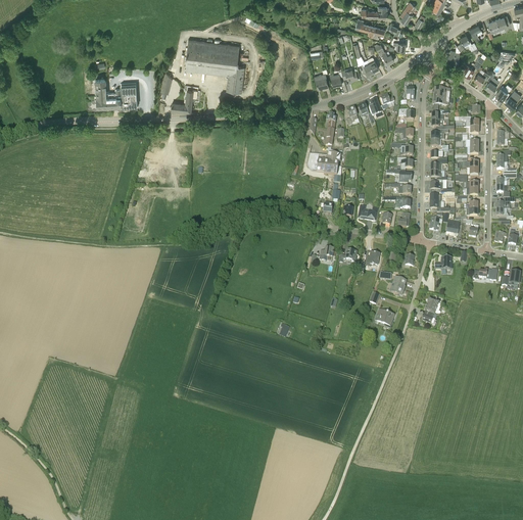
[(411,11),(416,4),(411,0),(409,0),(400,12),(403,13),(401,16),(407,20),(412,12),(411,11)]
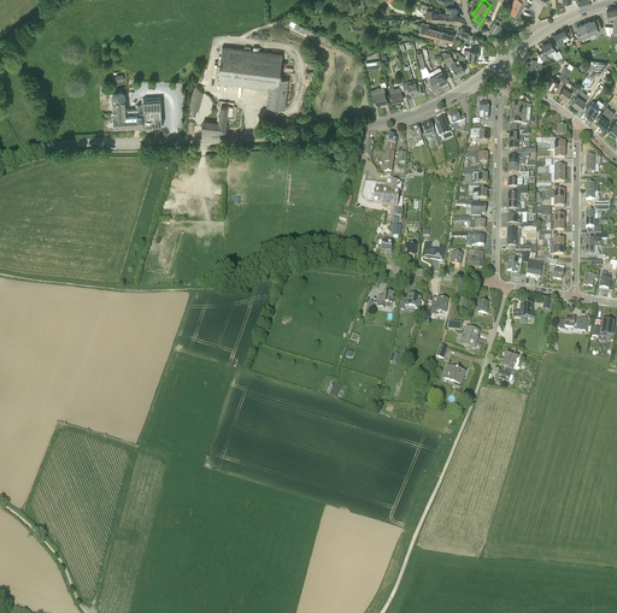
[(511,0),(507,6),(506,9),(505,12),(506,13),(510,7),(518,11),(523,0),(544,0),(546,1),(546,0),(511,0)]
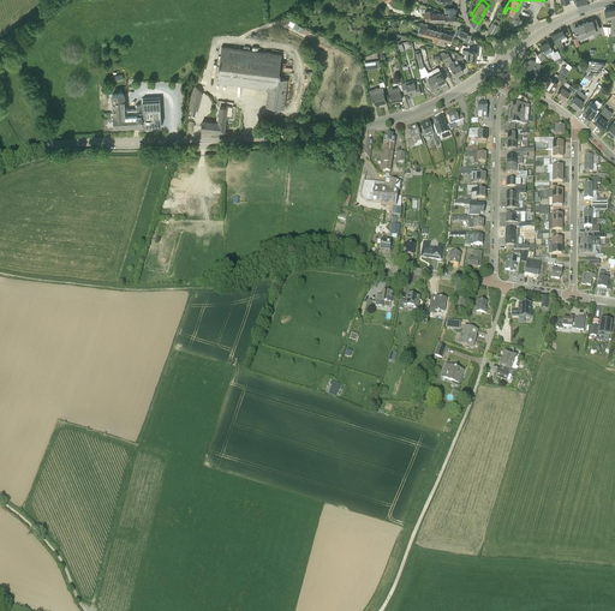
[(611,13),(614,12),(614,4),(604,7),(607,15),(611,13)]
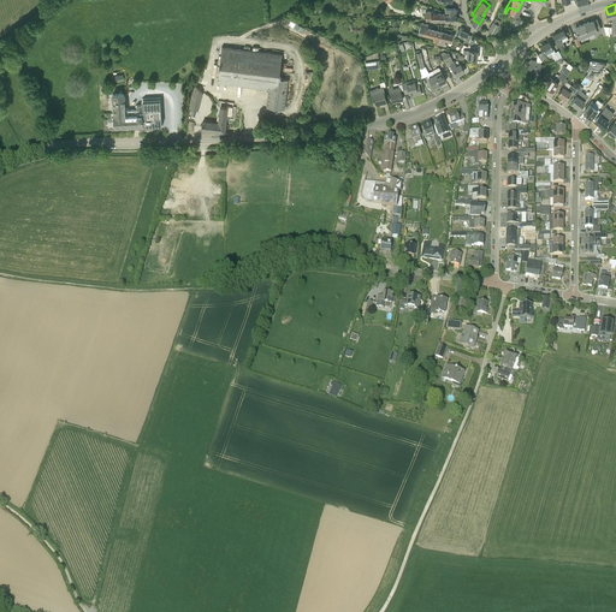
[(444,11),(445,18),(456,18),(456,11),(456,5),(445,5),(445,11),(444,11)]
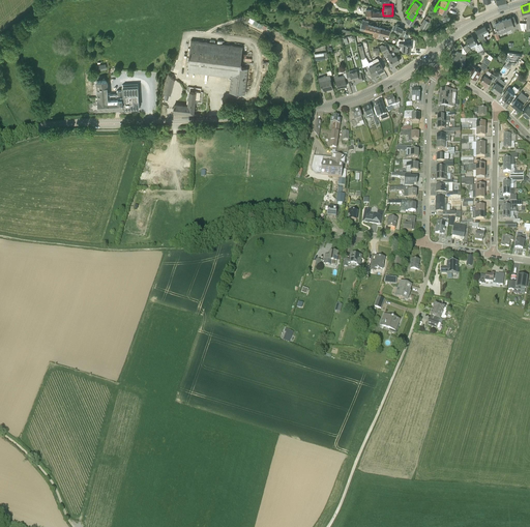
[(383,16),(382,9),(373,9),(373,7),(366,7),(366,13),(370,13),(370,15),(379,16),(383,16)]
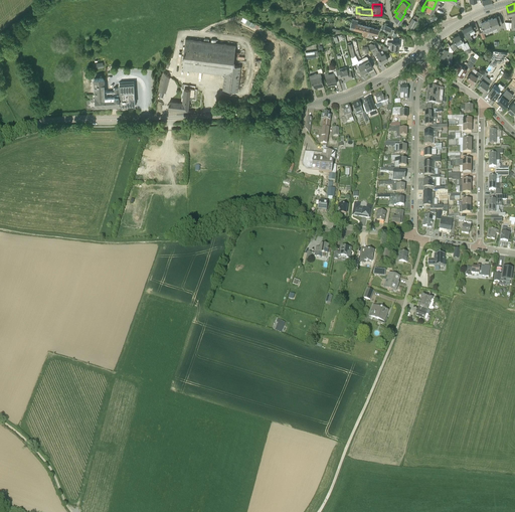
[(414,12),(408,23),(413,25),(418,15),(414,12)]
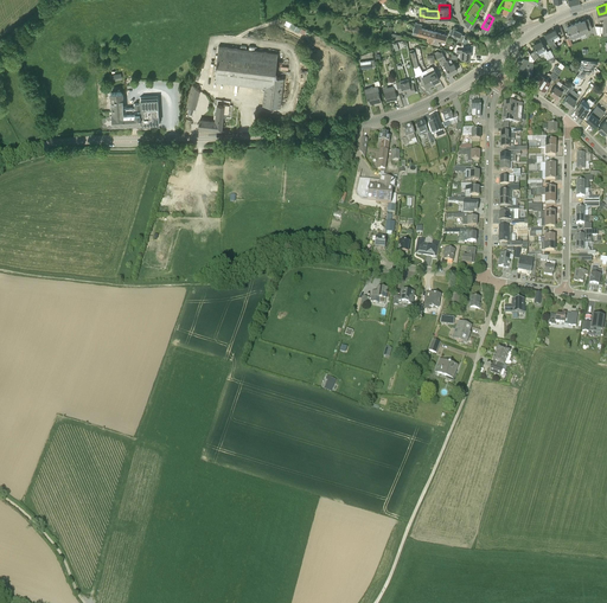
[(576,19),(580,31),(592,26),(588,15),(581,19),(580,18),(576,19)]
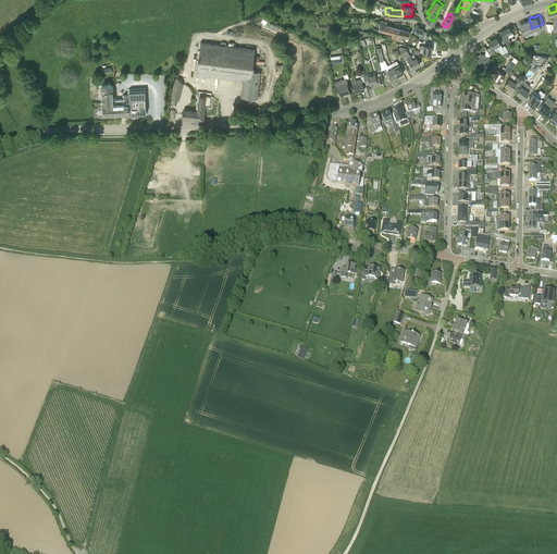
[(264,22),(274,27),(275,26),(277,23),(267,17),(267,19),(265,22),(264,22)]
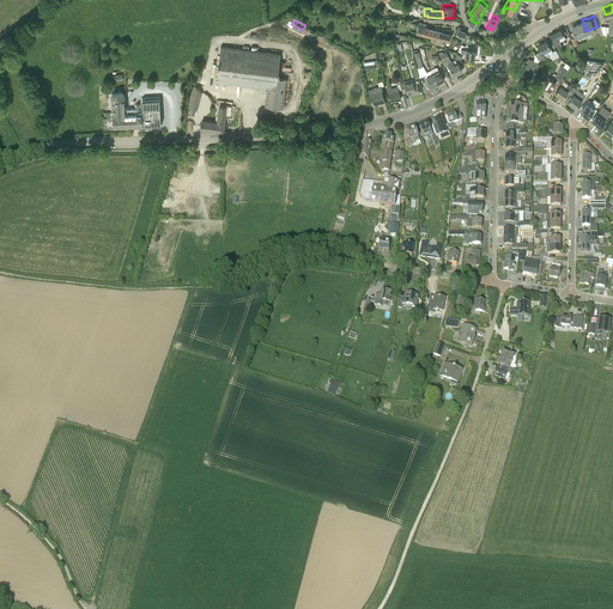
[(436,41),(441,29),(425,25),(426,22),(419,19),(417,29),(432,34),(431,40),(436,41)]
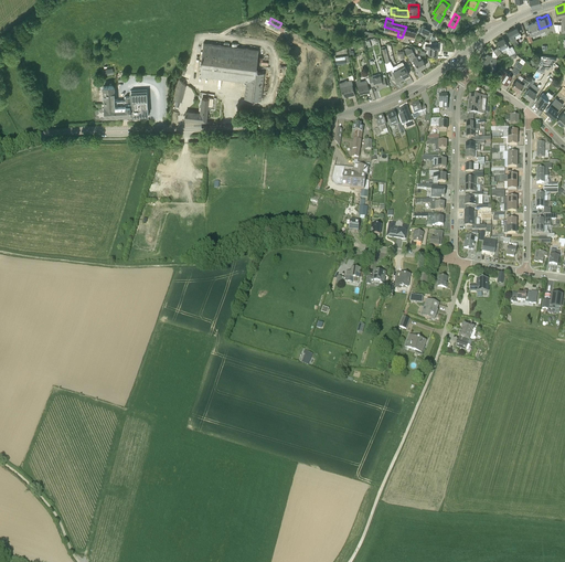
[(531,32),(540,29),(536,18),(532,20),(532,21),(528,22),(531,32)]
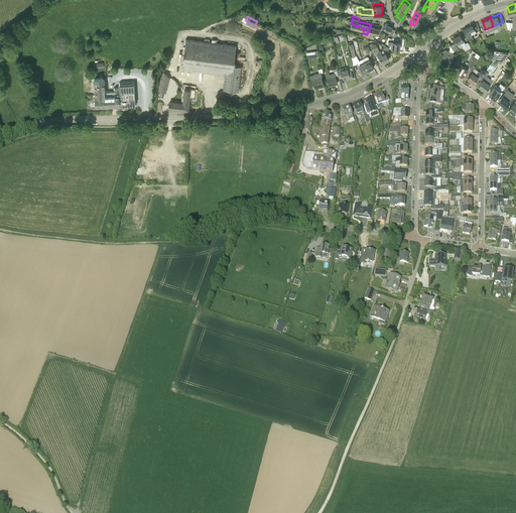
[(388,33),(392,34),(395,27),(392,26),(392,24),(386,21),(386,22),(384,21),(381,27),(384,29),(385,27),(390,29),(388,33)]
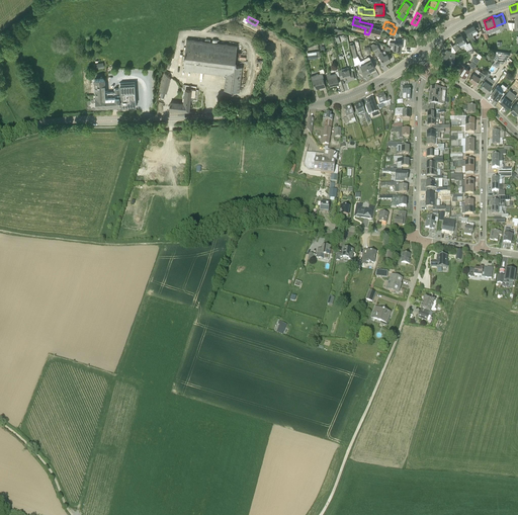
[(472,32),(478,29),(473,21),(465,26),(471,38),(476,36),(472,32)]
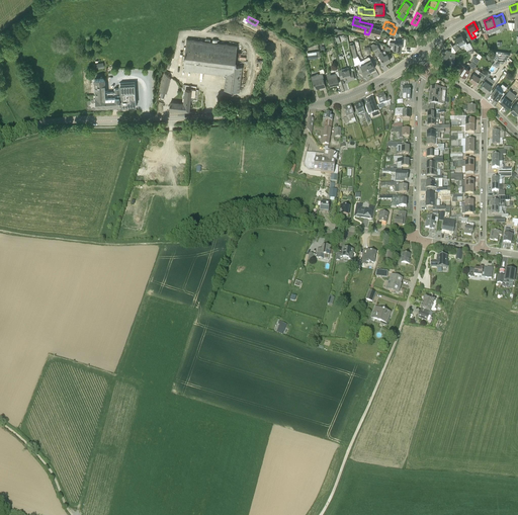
[(379,32),(381,27),(372,24),(368,34),(373,35),(374,31),(379,32)]
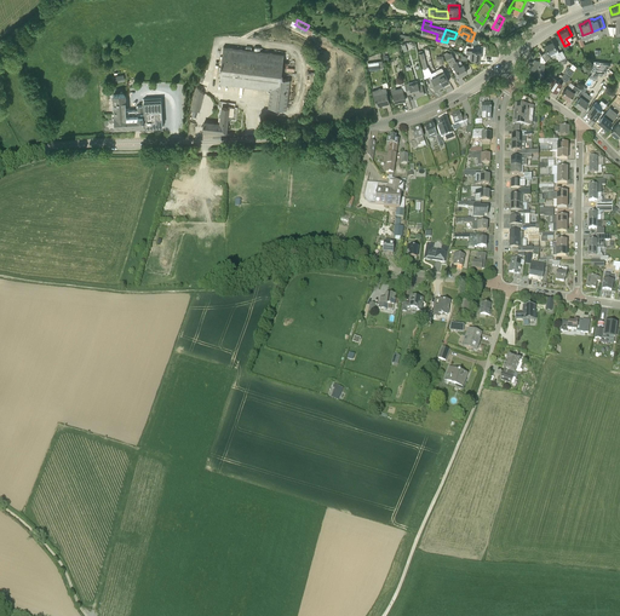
[(424,49),(423,49),(423,46),(420,47),(418,38),(415,39),(418,47),(418,50),(424,75),(430,73),(436,84),(442,81),(435,67),(432,69),(431,69),(429,63),(428,63),(424,49)]
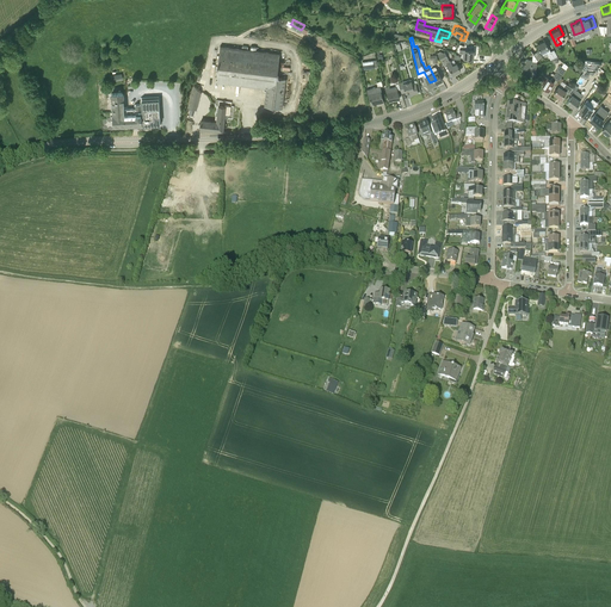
[(550,48),(549,45),(545,37),(537,42),(541,49),(545,47),(551,56),(559,54),(557,53),(554,47),(550,48)]
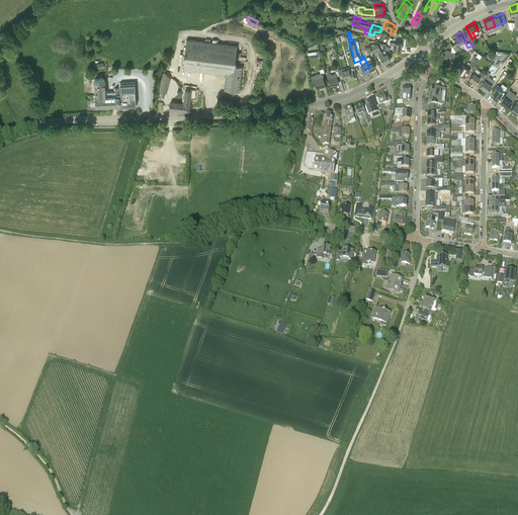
[(239,89),(243,64),(235,63),(237,43),(187,35),(183,66),(226,72),(224,87),(239,89)]
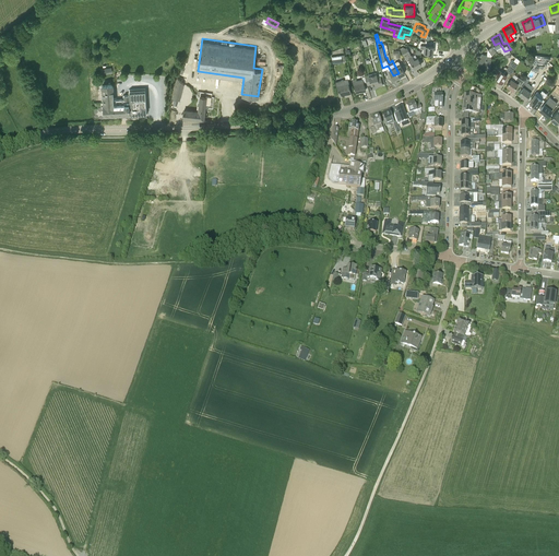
[(423,50),(425,50),(432,51),(433,43),(420,42),(420,45),(423,46),(423,50)]
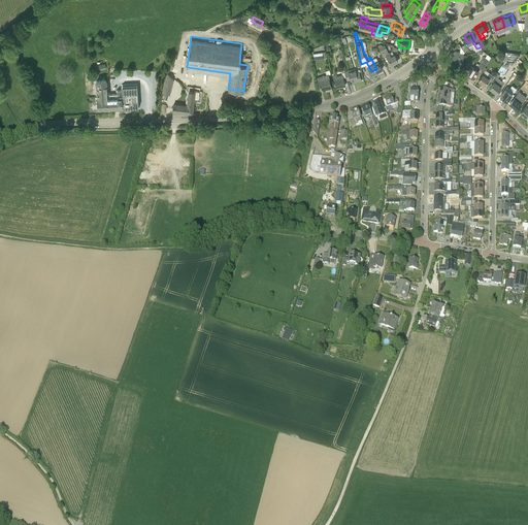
[(395,52),(394,52),(392,48),(390,51),(389,50),(386,51),(390,59),(390,58),(392,61),(398,58),(395,52)]
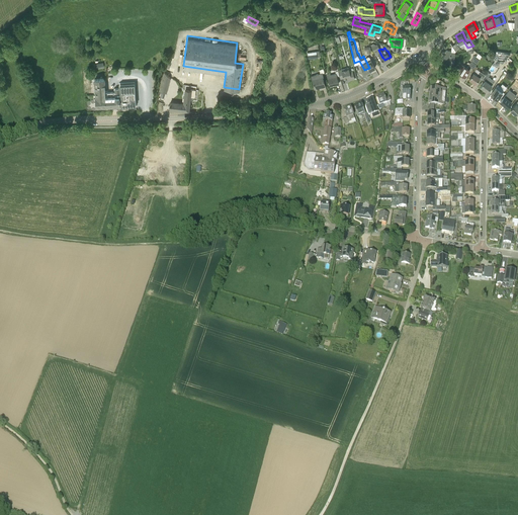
[(451,51),(451,48),(446,48),(445,52),(442,52),(443,51),(442,51),(441,62),(442,62),(449,62),(449,64),(454,65),(455,51),(451,51)]
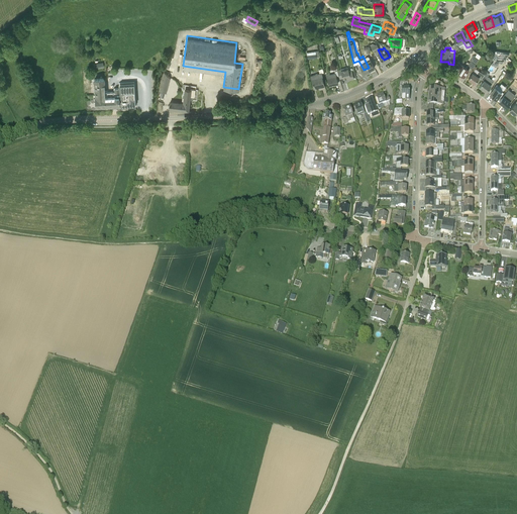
[(494,58),(495,56),(500,59),(502,61),(509,50),(509,49),(501,48),(498,52),(495,48),(492,53),(493,56),(494,58)]
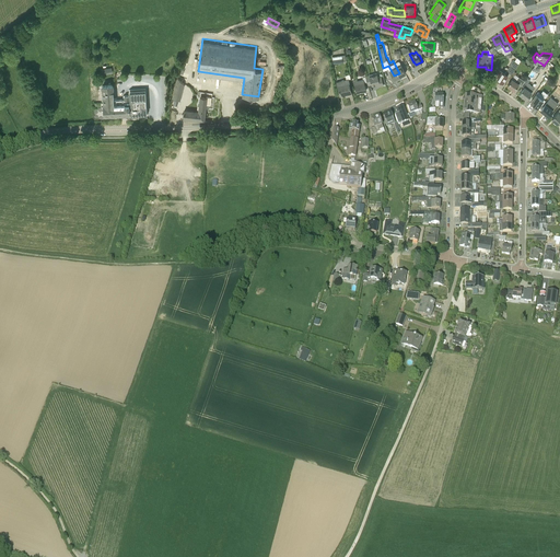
[(497,76),(503,79),(508,71),(509,69),(512,71),(518,60),(513,57),(510,62),(506,67),(505,70),(502,68),(497,76)]
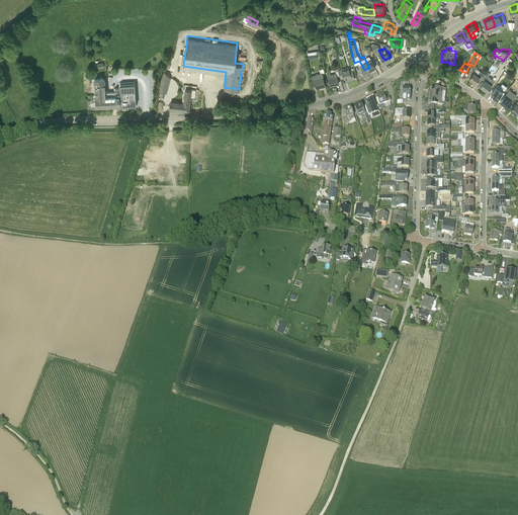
[(363,56),(369,68),(375,65),(369,54),(366,55),(363,56)]
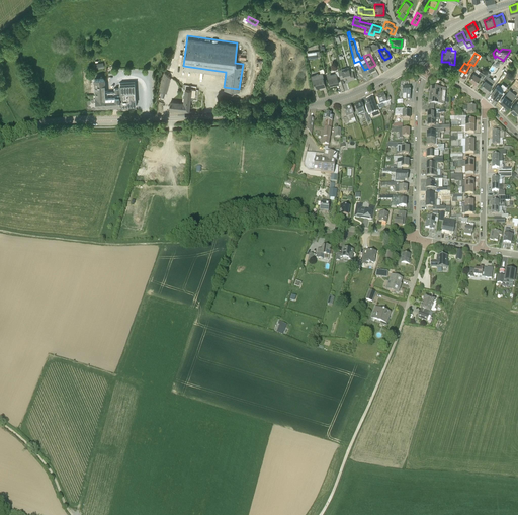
[(497,64),(501,59),(496,56),(495,58),(493,61),(497,64)]
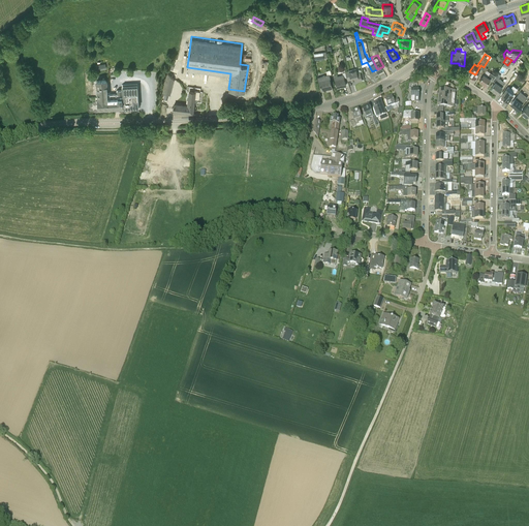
[(360,69),(358,70),(355,66),(345,69),(348,78),(351,76),(351,78),(358,75),(359,78),(362,76),(360,69)]
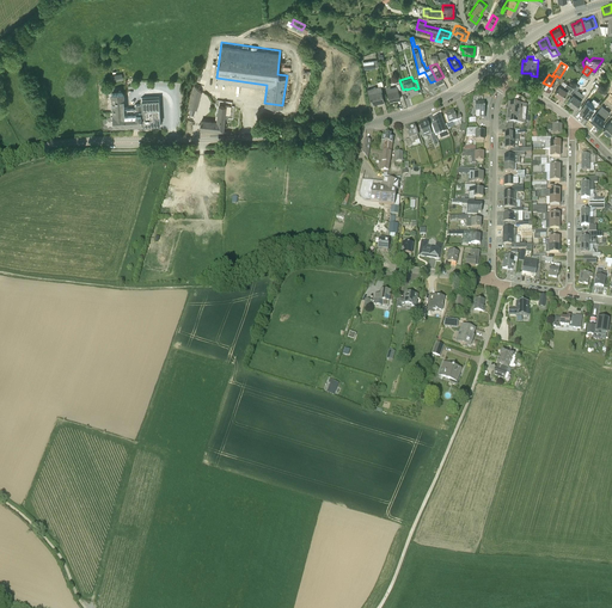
[(567,87),(569,90),(573,85),(567,80),(563,85),(560,83),(555,90),(562,94),(563,91),(564,92),(567,87)]
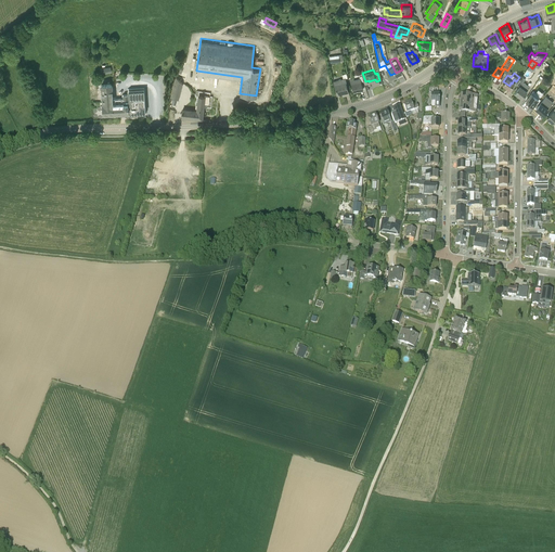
[(517,81),(519,84),(515,90),(521,94),(527,88),(530,84),(524,79),(525,76),(523,74),(520,77),(517,81)]
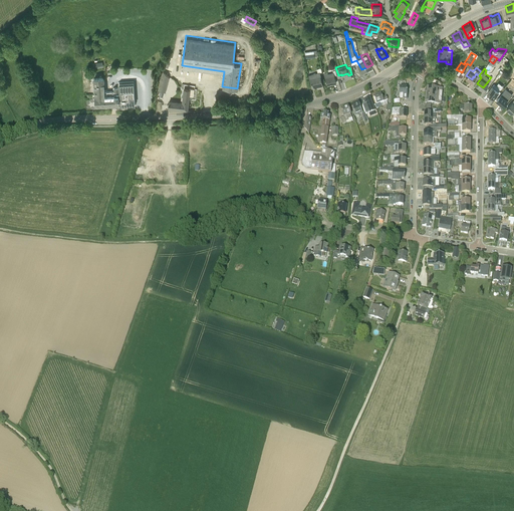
[(165,89),(169,74),(163,69),(159,87),(165,89)]
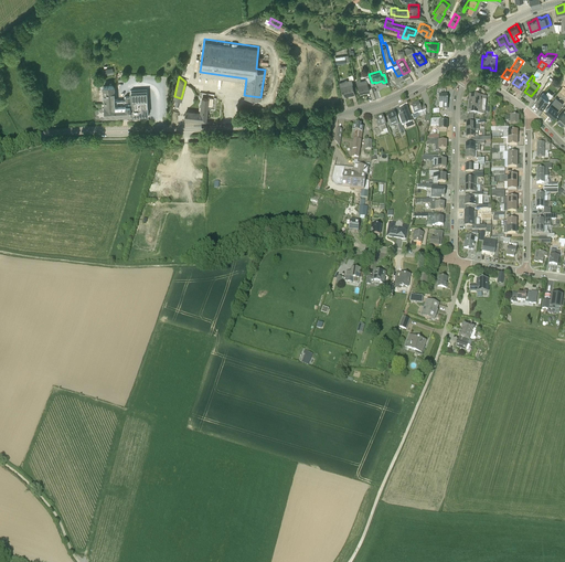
[(353,80),(352,76),(349,76),(340,80),(343,93),(350,91),(351,93),(354,92),(351,81),(353,80)]
